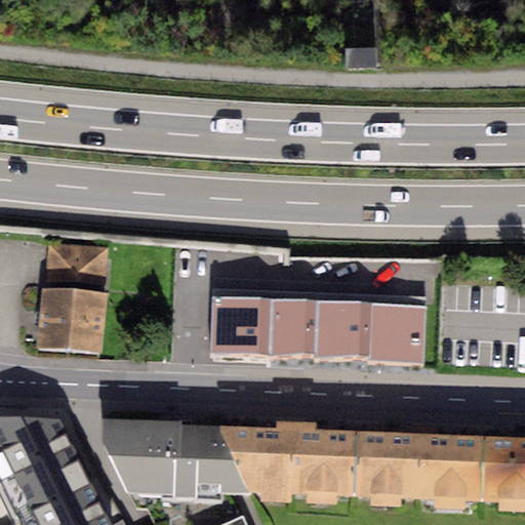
[(351,69),(379,64),(375,44),(347,49),(351,69)]
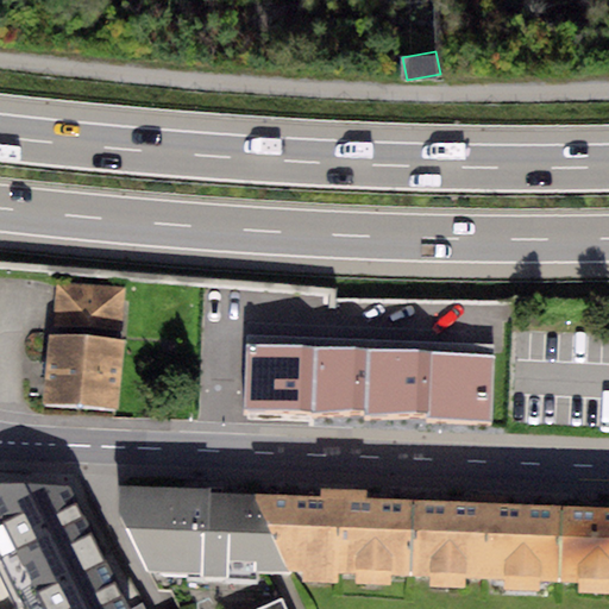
[(55,284),(51,325),(120,331),(124,289),(55,284)]
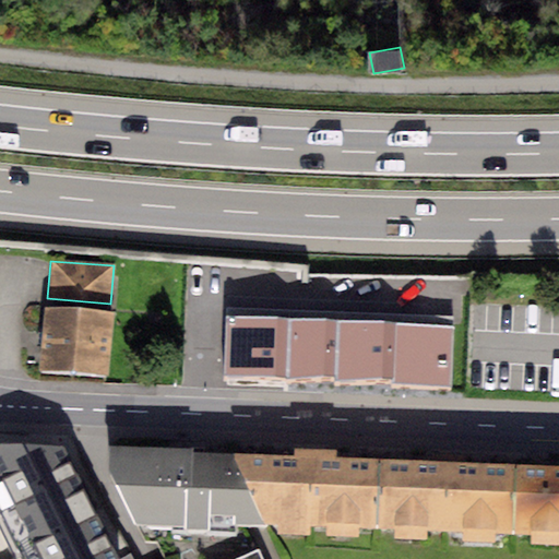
[(441,309),(201,296),(198,366),(438,379),(441,309)]
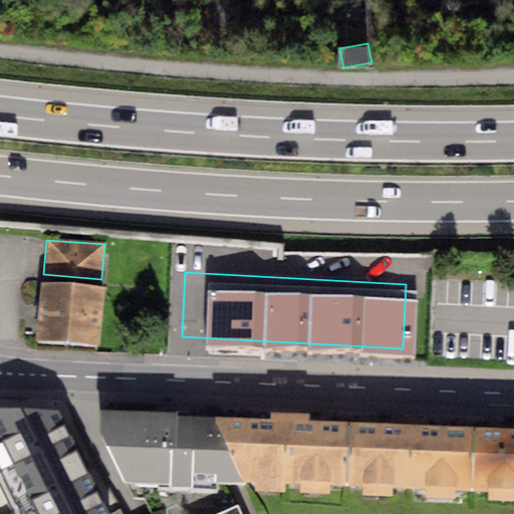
[(105,289),(45,283),(39,339),(99,345),(105,289)]
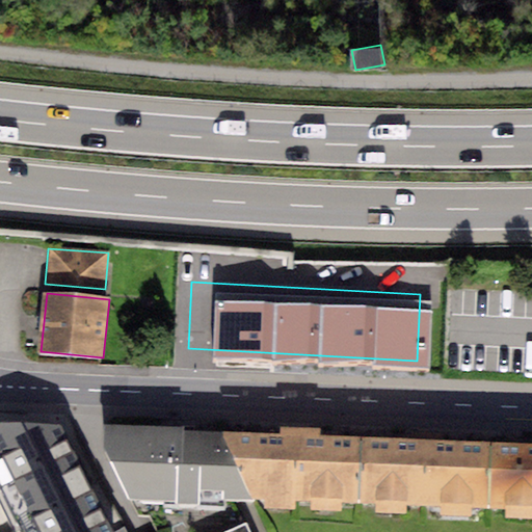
[(0,481),(26,531),(120,531),(63,415),(0,413),(0,481)]
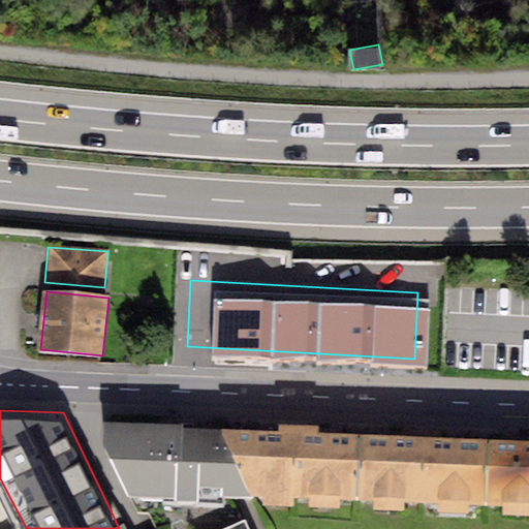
[(182,426),(104,423),(102,442),(128,495),(176,496),(176,502),(198,503),(198,497),(242,498),(247,498),(222,431),(212,430),(182,429),(182,426)]
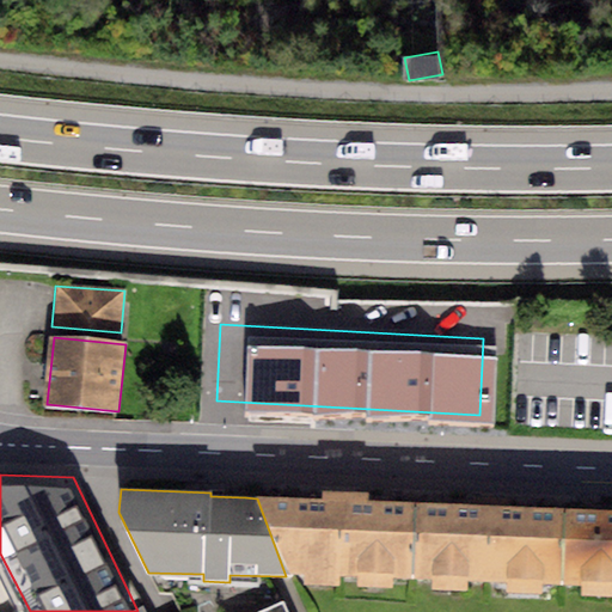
[(322,500),(257,499),(286,576),(304,576),(304,587),(340,587),(340,579),(356,579),(356,589),(392,591),(392,581),(411,581),(414,502),(368,501),(368,491),(322,490),(322,500)]
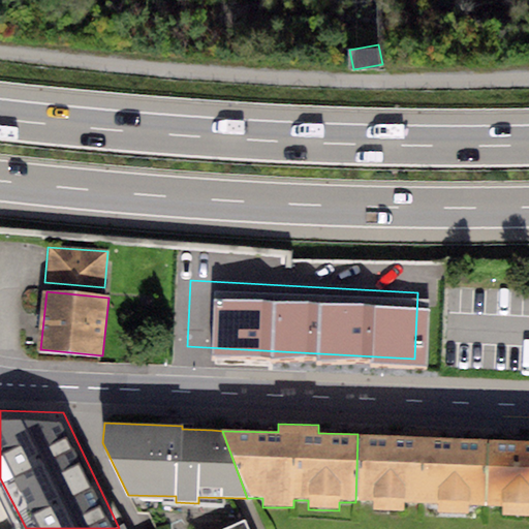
[(358,434),(355,502),(373,502),(372,511),(403,512),(403,503),(437,504),(437,512),(467,514),(468,505),(486,506),(488,439),(358,434)]
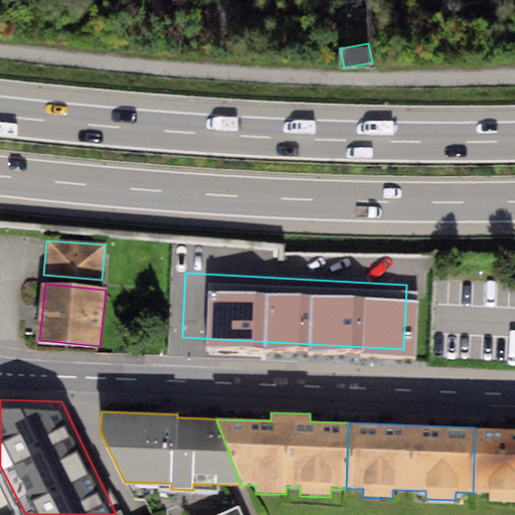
[(514,428),(475,427),(473,493),(490,493),(489,501),(514,502),(514,428)]
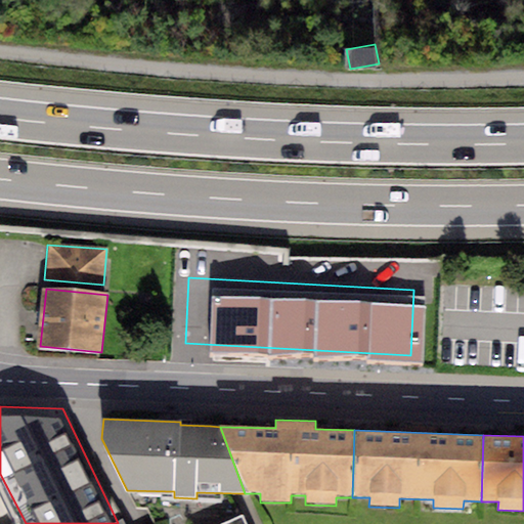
All buildings are outlined.
